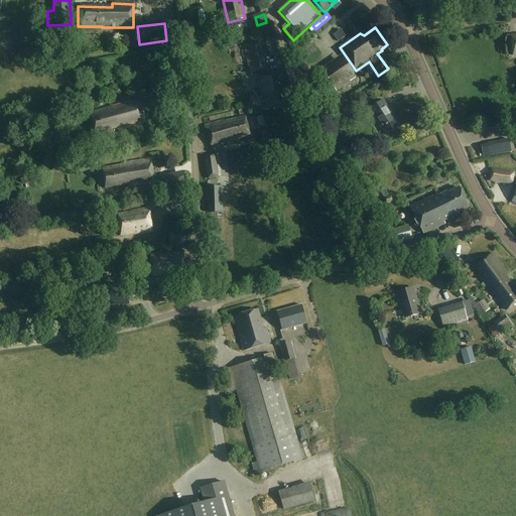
[(265,72),(259,42),(244,46),(250,75),(265,72)]
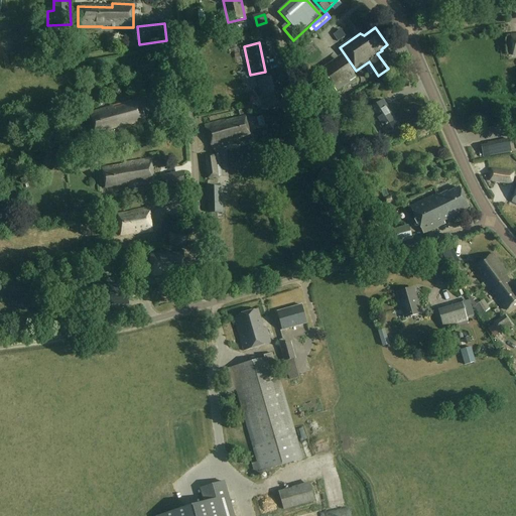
[(358,78),(342,55),(321,70),(326,76),(318,81),(325,90),(331,85),(336,93),(358,78)]
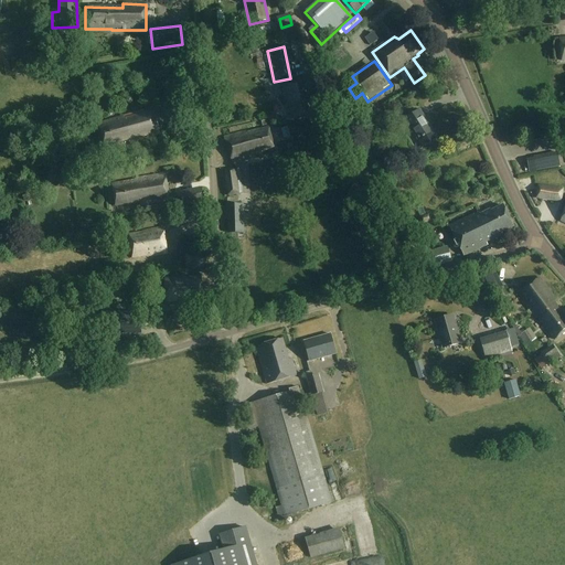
[(312,98),(309,81),(281,86),(289,121),(313,116),(310,98),(312,98)]
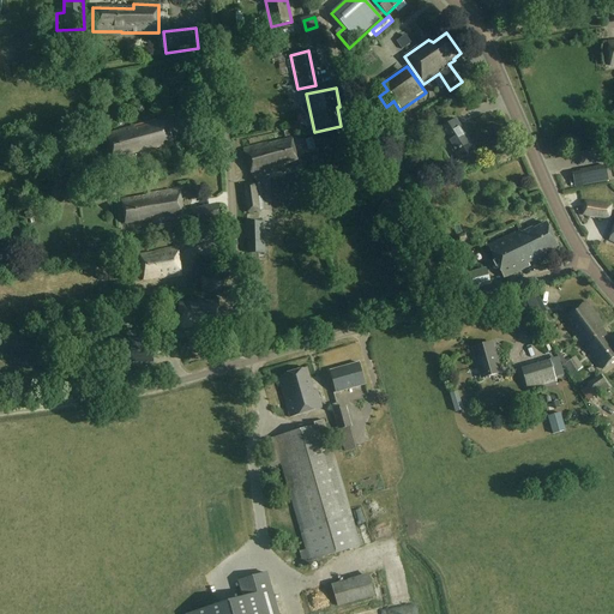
[(174,148),(166,119),(133,127),(133,128),(106,136),(112,160),(139,152),(142,156),(174,148)]
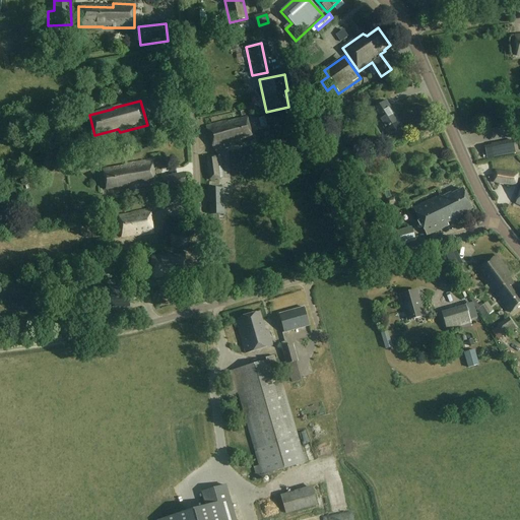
[(402,128),(386,102),(370,112),(374,119),(376,118),(389,137),(402,128)]
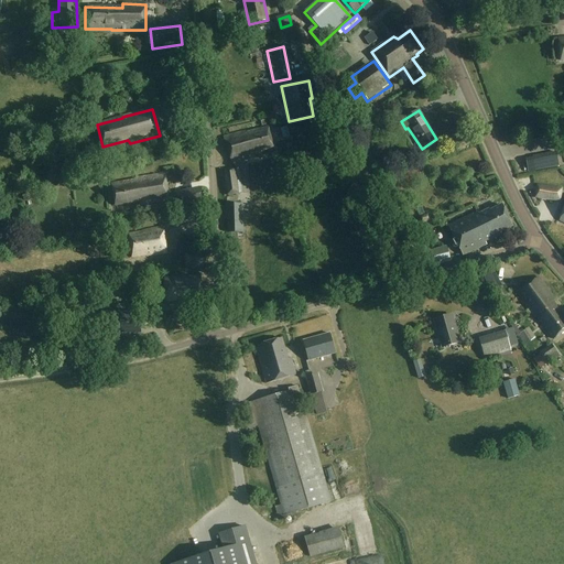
[(387,133),(396,131),(392,121),(383,125),(387,133)]
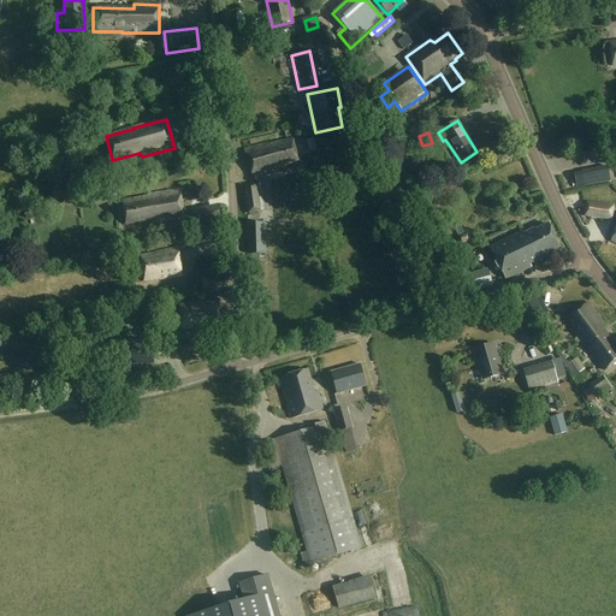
[(298,161),(292,140),(270,146),(268,143),(244,150),(253,178),(277,172),(276,167),(298,161)]
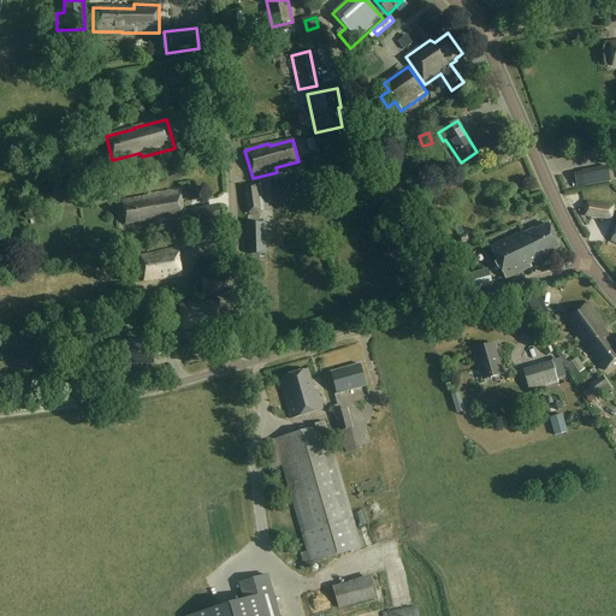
[(611,182),(608,167),(596,170),(598,184),(611,182)]
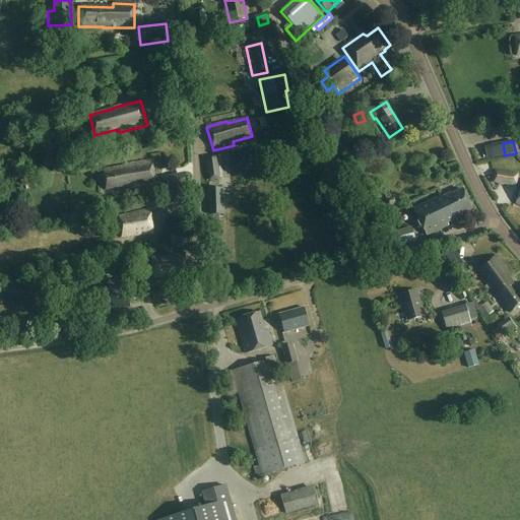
[(228,161),(226,154),(207,157),(210,181),(223,179),(221,163),(228,161)]
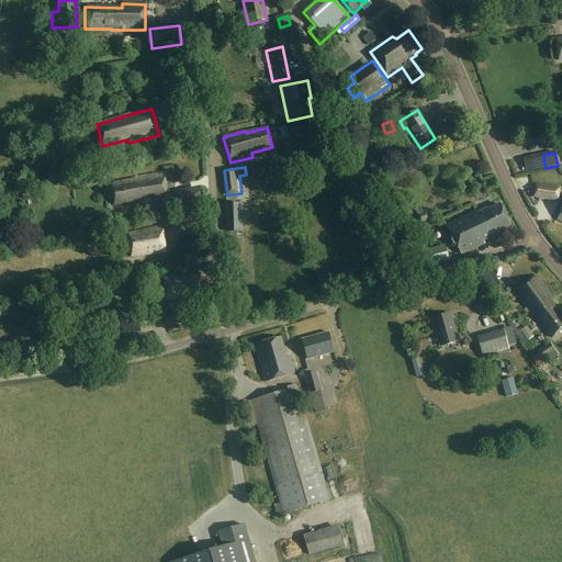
[(169,200),(165,173),(136,178),(136,180),(111,183),(114,205),(139,201),(141,205),(169,200)]
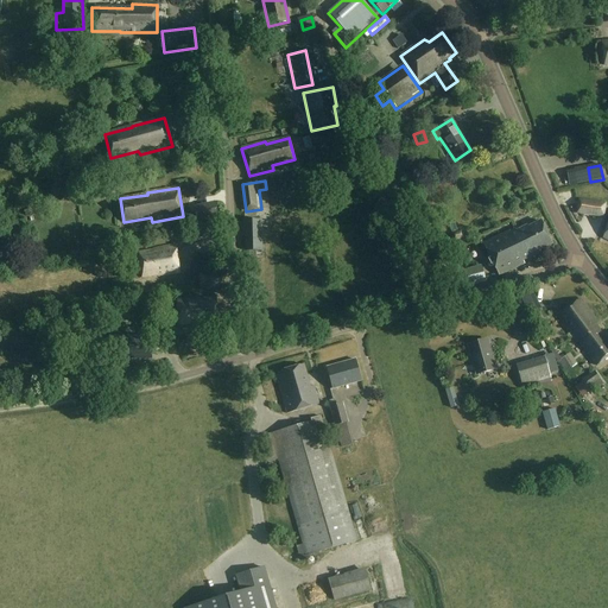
[(607,204),(578,201),(577,215),(605,219),(607,204)]
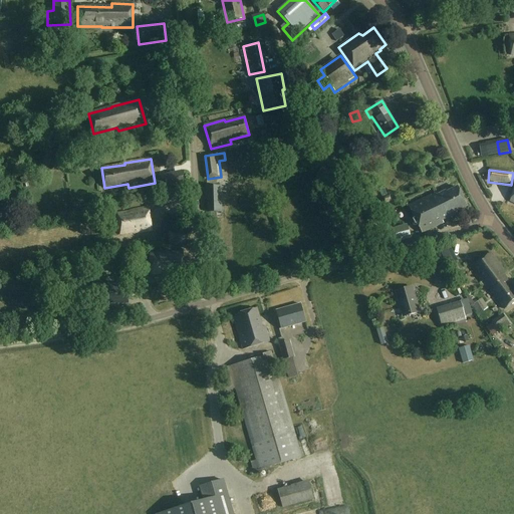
[(185,185),(183,173),(166,176),(168,189),(185,185)]
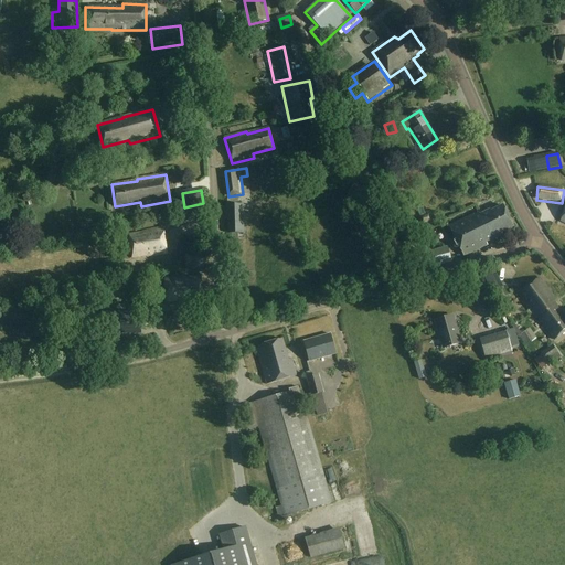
[(244,234),(244,204),(226,205),(226,219),(230,219),(230,234),(244,234)]
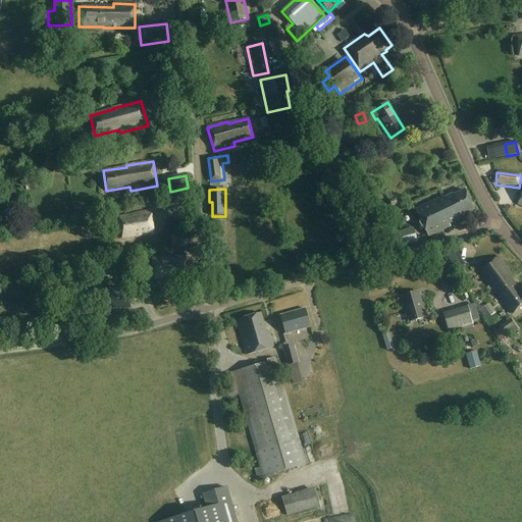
[(474,211),(464,191),(454,196),(453,194),(445,198),(444,196),(414,210),(428,238),(451,226),(449,224),(464,217),(464,216),(474,211)]
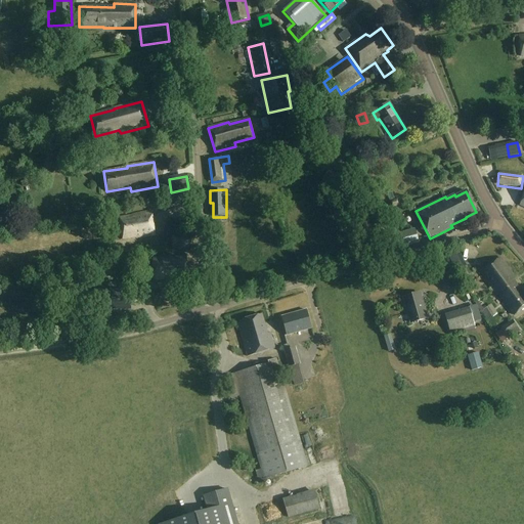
[(400,206),(398,199),(389,202),(392,209),(400,206)]
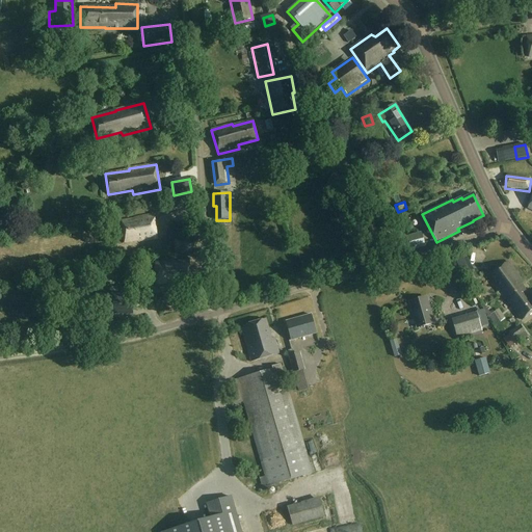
[(157,239),(154,214),(136,216),(137,219),(121,221),(124,243),(138,241),(138,242),(157,239)]
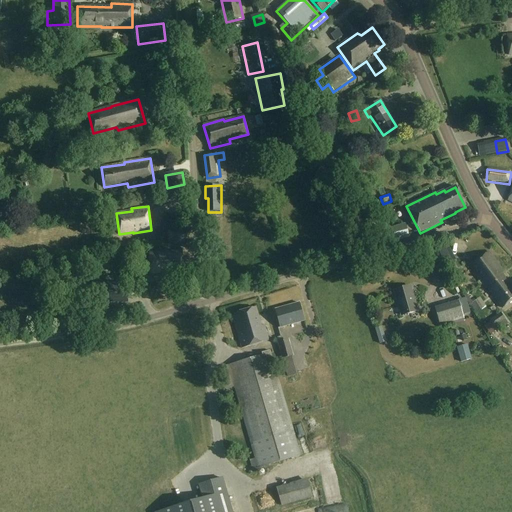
[(415,235),(412,224),(382,232),(385,244),(415,235)]
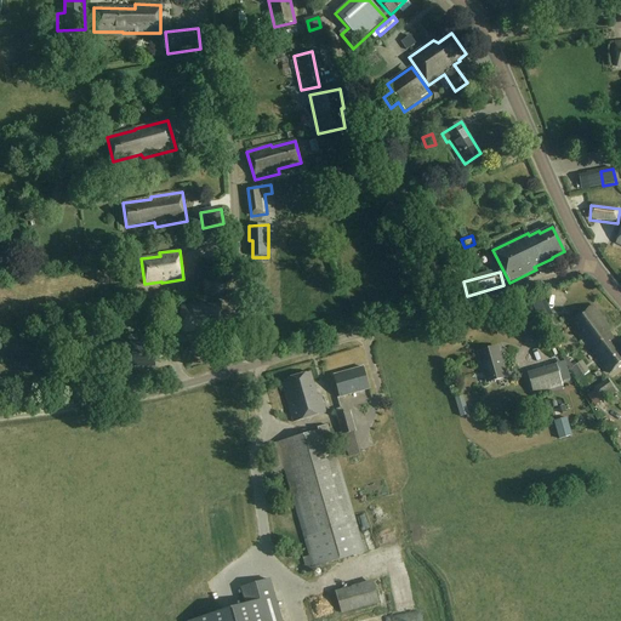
[(231,295),(229,279),(204,280),(204,296),(231,295)]
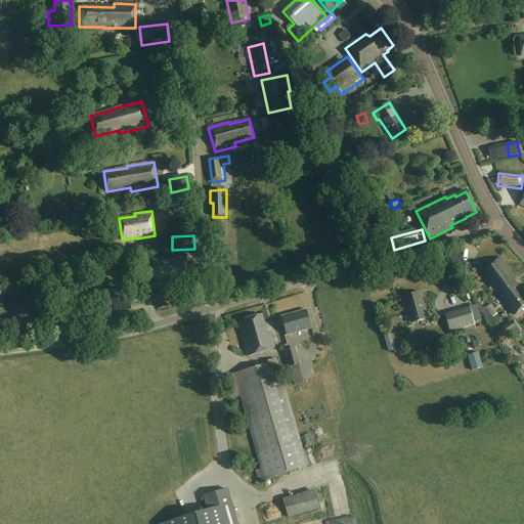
[(467,267),(460,253),(449,258),(456,272),(467,267)]
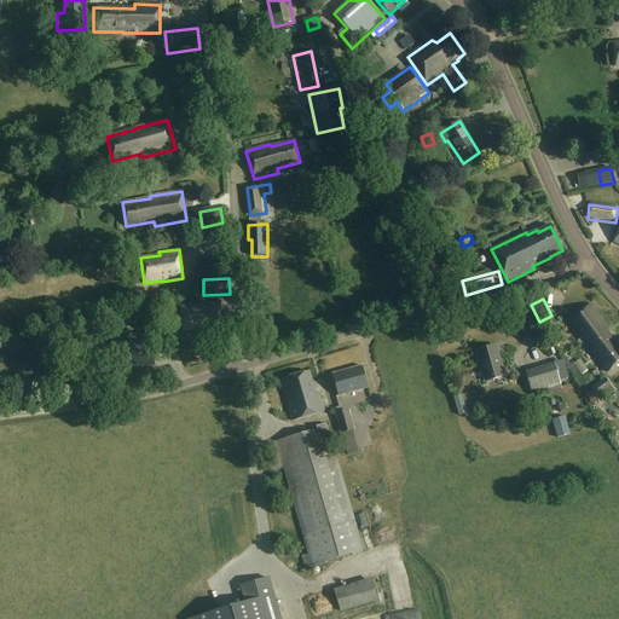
[(221,333),(220,305),(201,305),(181,305),(181,331),(201,331),(201,333),(221,333)]
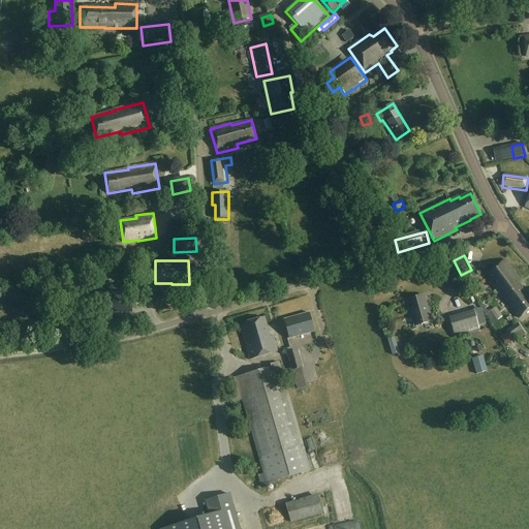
[(485,275),(499,296),(509,288),(507,285),(514,281),(518,279),(504,260),(485,275)]
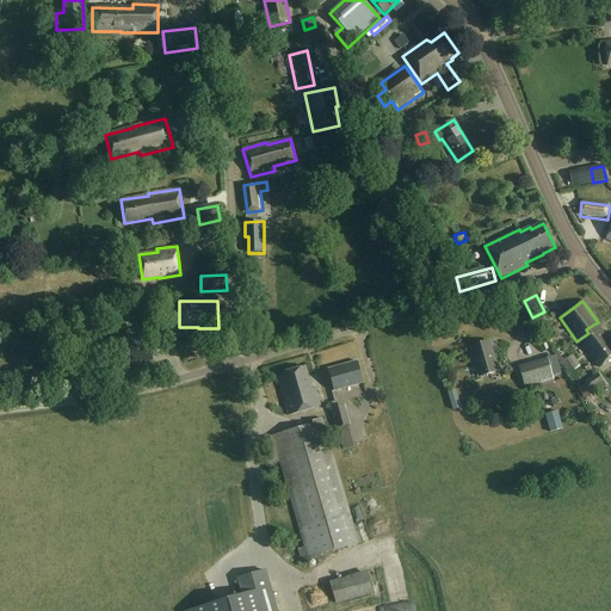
[(600,326),(598,322),(593,325),(586,329),(588,333),(576,341),(579,345),(581,344),(599,369),(610,359),(610,344),(598,327),(600,326)]
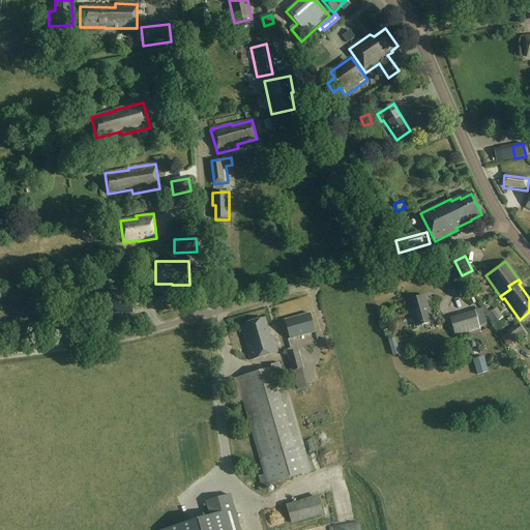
[(433,323),(425,297),(409,301),(416,327),(433,323)]
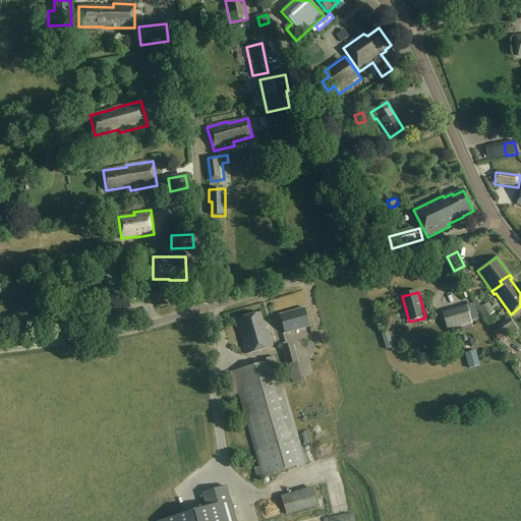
[(304,308),(280,315),(285,334),(309,327),(304,308)]
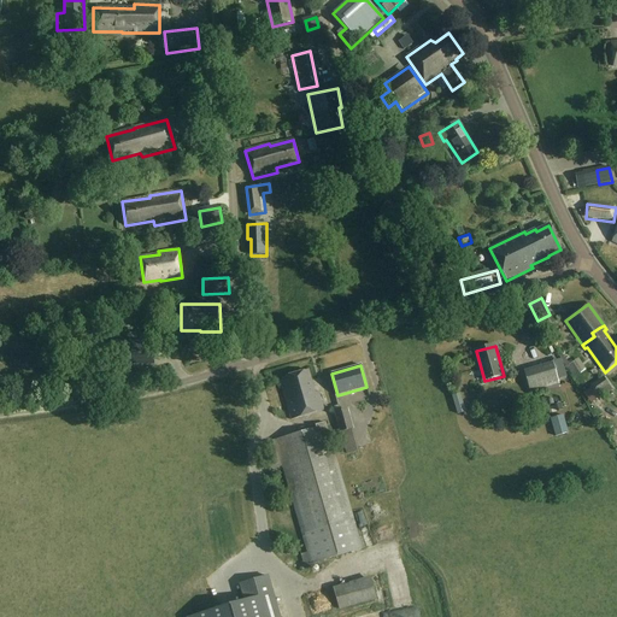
[(559,385),(554,366),(526,375),(532,393),(559,385)]
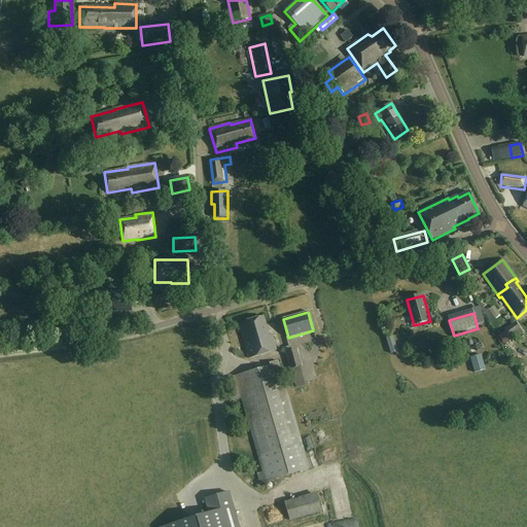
[(270,336),(264,316),(239,323),(249,359),(276,351),(272,336),(270,336)]
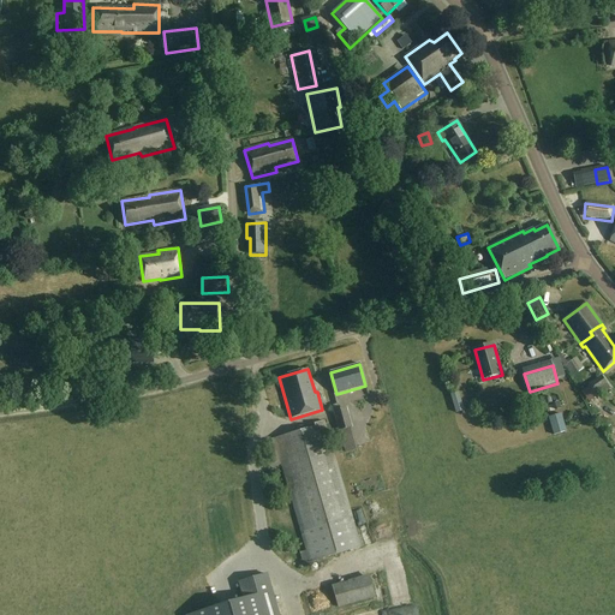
[(610,389),(603,377),(590,386),(597,398),(610,389)]
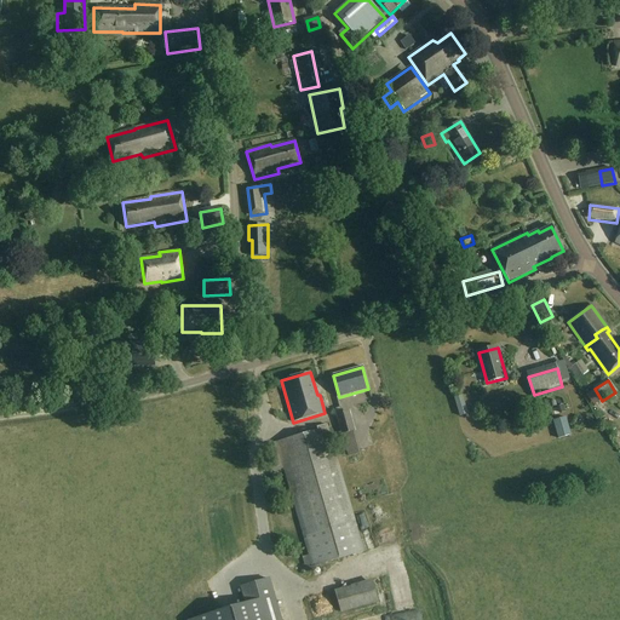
[(357,441),(350,412),(337,415),(344,445),(357,441)]
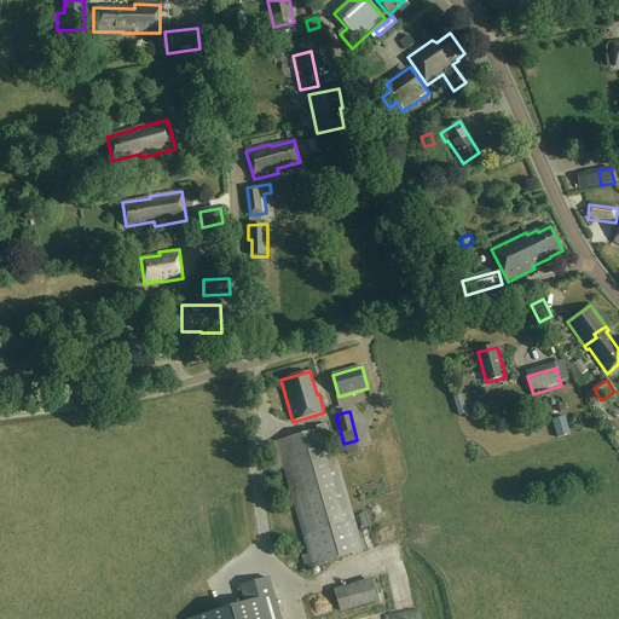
[(565,417),(551,421),(557,439),(571,435),(565,417)]
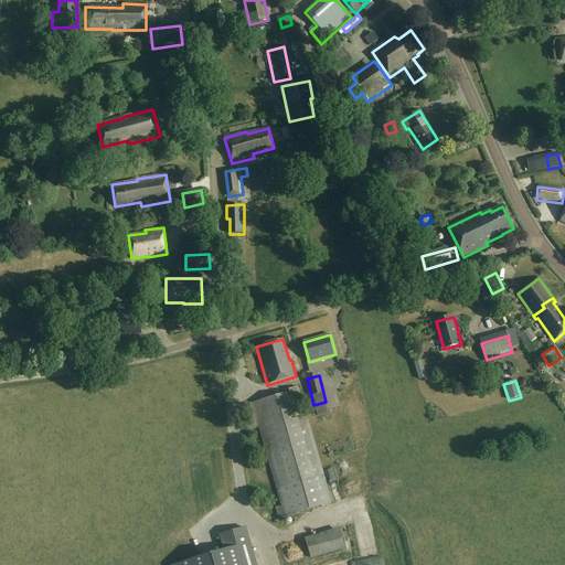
[(331,503),(298,388),(291,390),(291,394),(255,404),(288,515),(331,503)]
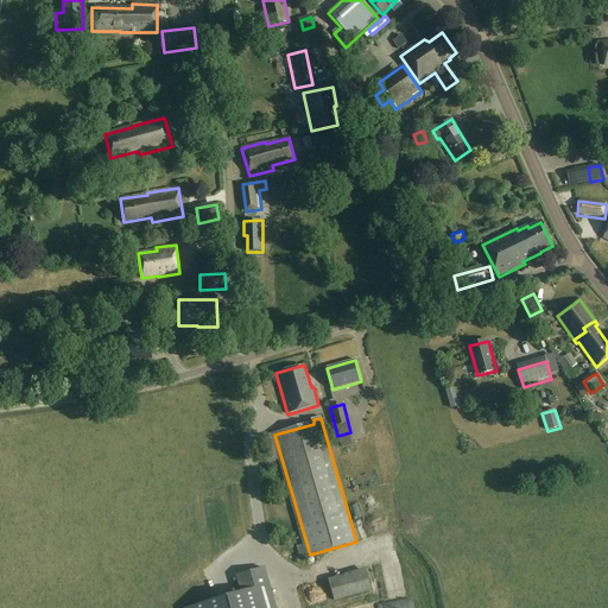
[(184,607),(274,607),(264,568),(234,576),(239,593),(211,600),(184,607)]
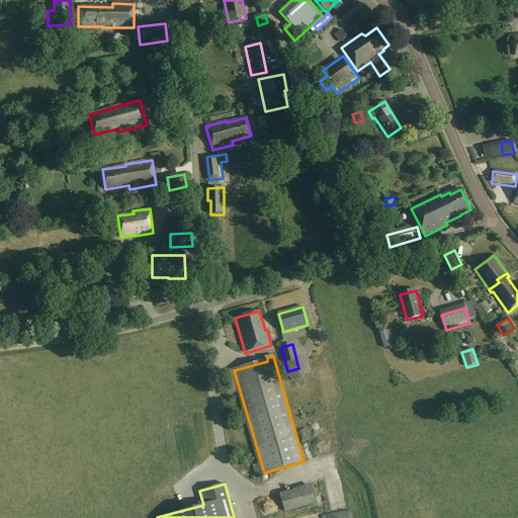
[(317,504),(312,486),(280,494),(285,512),(317,504)]
